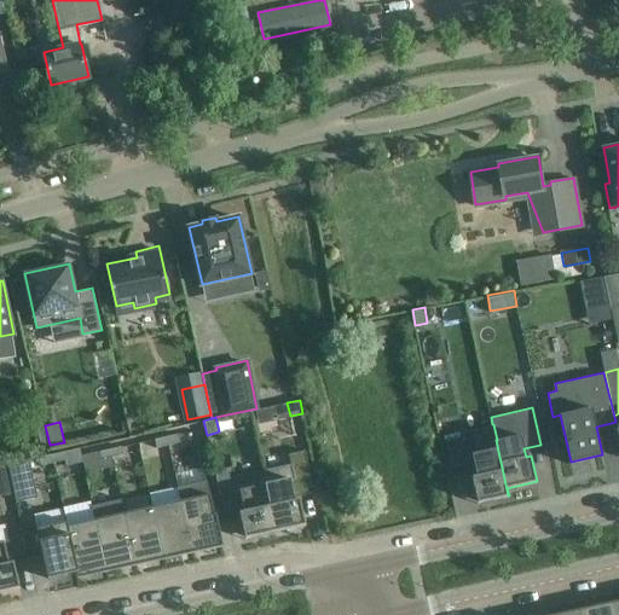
[(492,424),(444,435),(451,465),(473,460),(476,475),(472,476),(478,503),(508,495),(496,440),(497,440),(493,424),(492,424)]
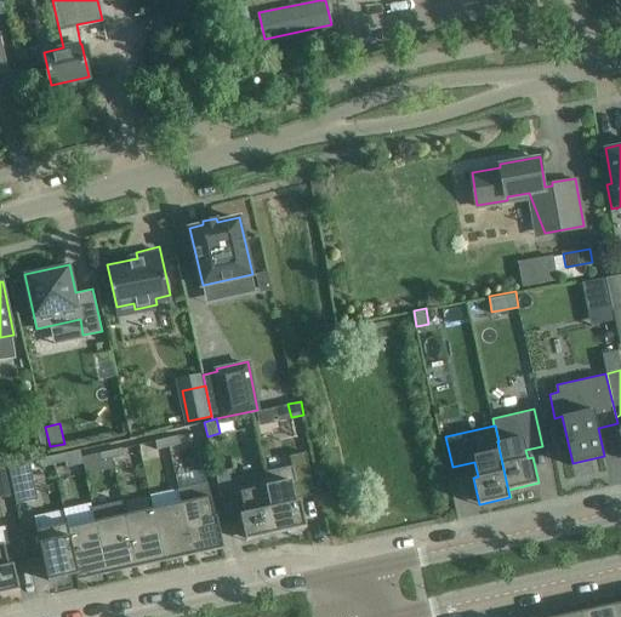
[(169,445),(181,443),(178,434),(166,436),(169,445)]
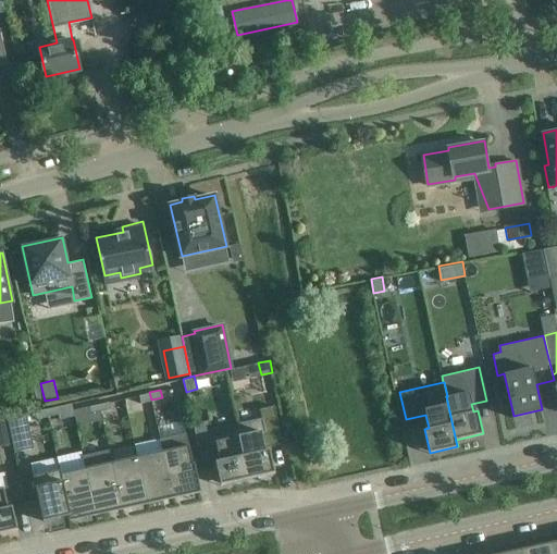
[(151,399),(149,392),(139,394),(140,402),(151,399)]
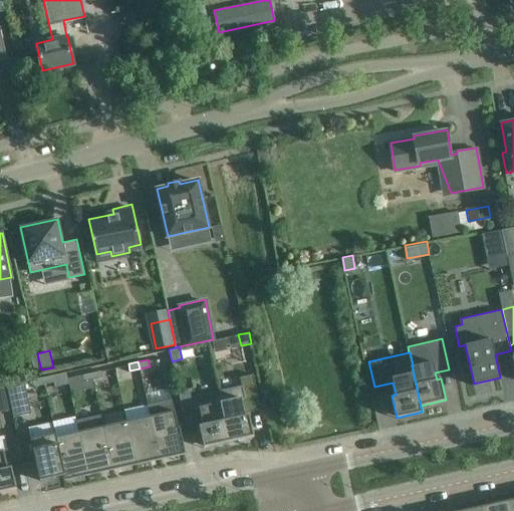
[(102,376),(100,369),(91,371),(92,378),(102,376)]
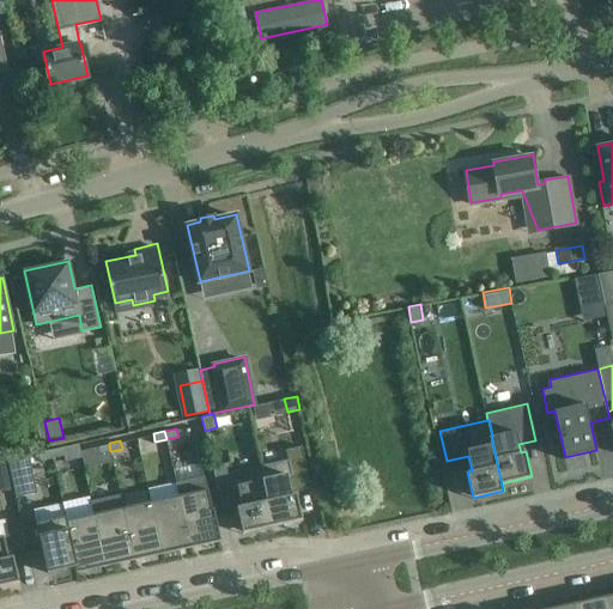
[(110,451),(109,443),(97,446),(98,454),(110,451)]
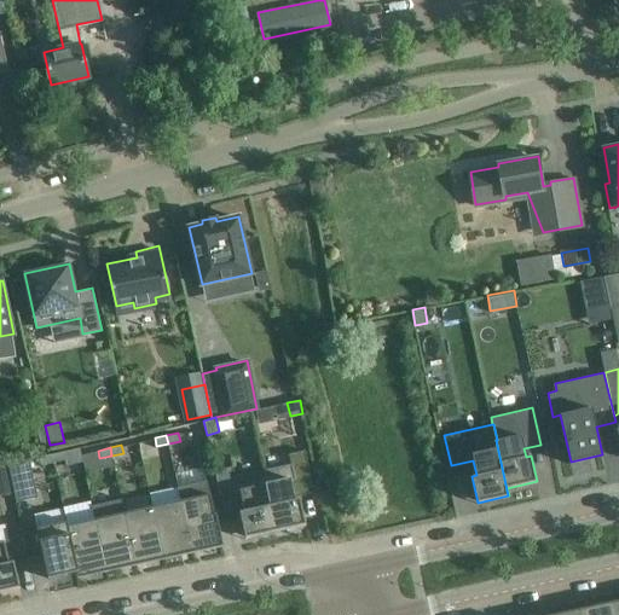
[(290,463),(261,469),(276,531),(305,524),(300,498),(295,499),(294,495),(313,492),(305,450),(288,453),(290,463)]
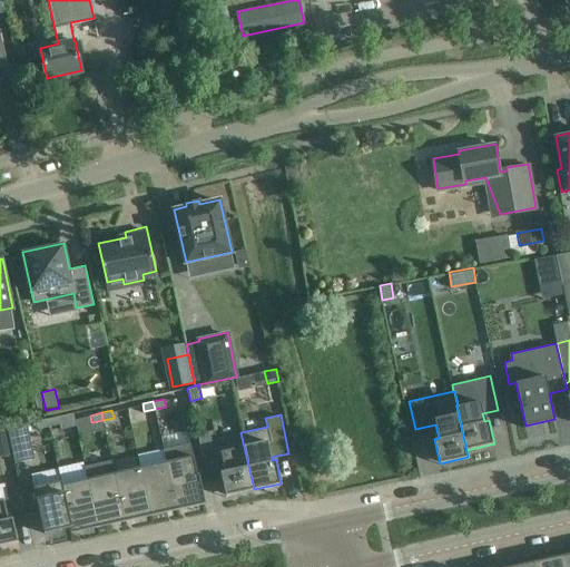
[(60,423),(58,416),(47,418),(49,426),(60,423)]
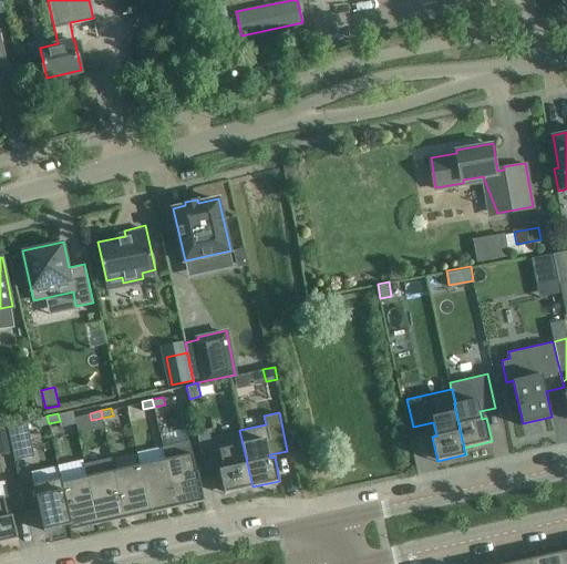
[(47,416),(37,418),(38,426),(49,423),(47,416)]
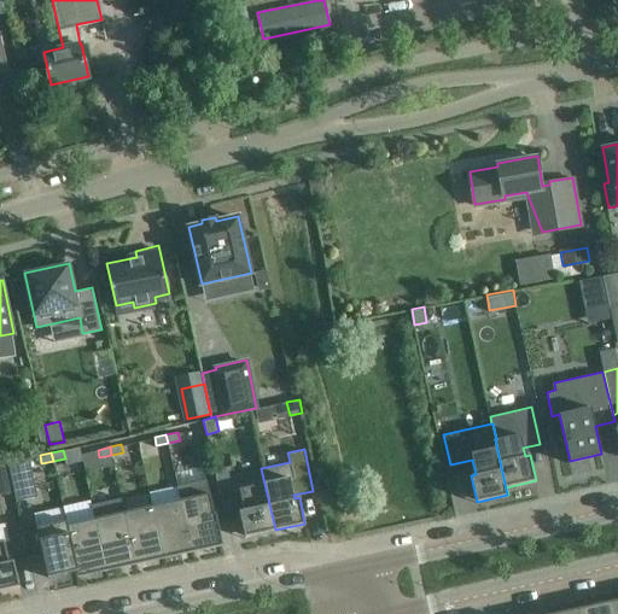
[(29,457),(7,462),(15,491),(16,500),(38,495),(29,457)]
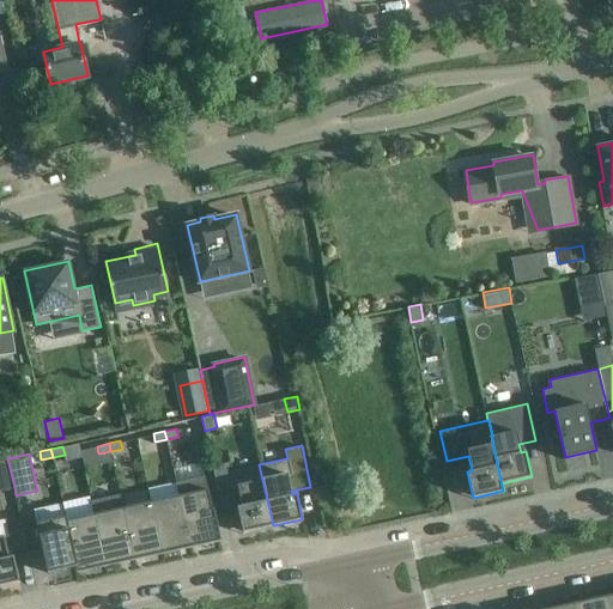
[(7,458),(0,460),(0,489),(14,487),(7,458)]
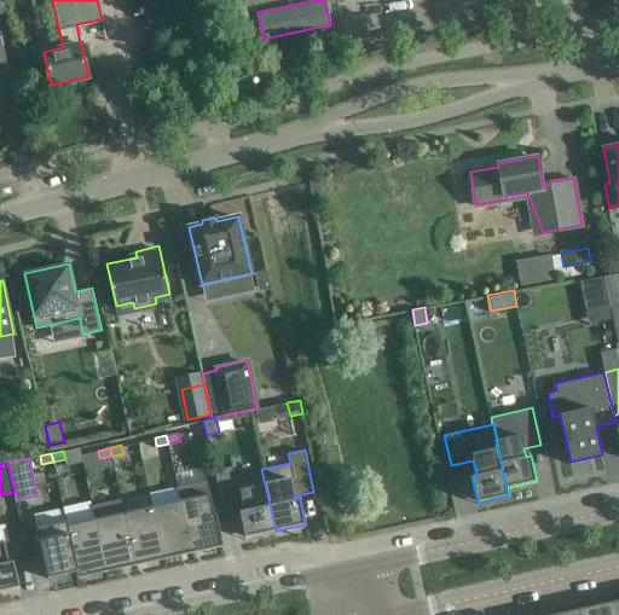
[(232,465),(214,469),(224,510),(243,506),(244,510),(239,511),(244,534),(246,538),(259,534),(276,531),(261,469),(233,475),(232,465)]
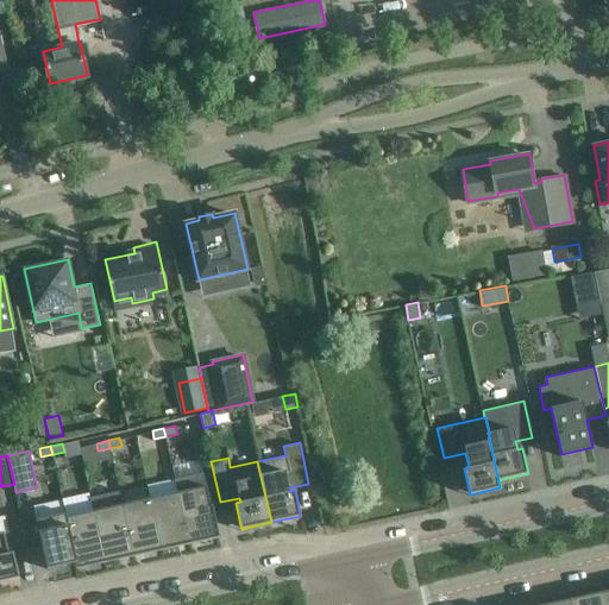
[(177,491),(189,542),(219,536),(212,504),(211,504),(207,485),(203,471),(175,478),(177,491)]
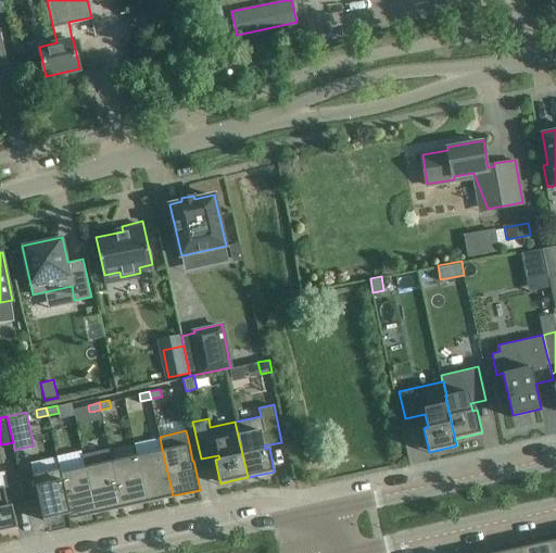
[(81,448),(57,454),(60,468),(70,513),(71,518),(96,513),(83,453),(81,448)]
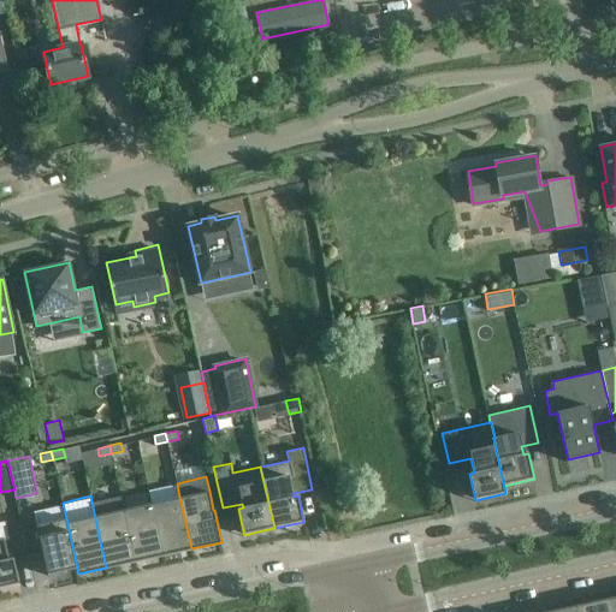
[(120,495),(92,501),(106,568),(135,562),(123,510),(120,495)]
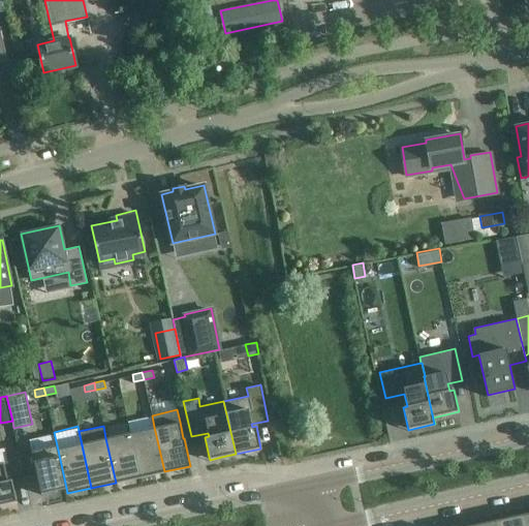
[(164,471),(154,427),(130,433),(139,477),(164,471)]
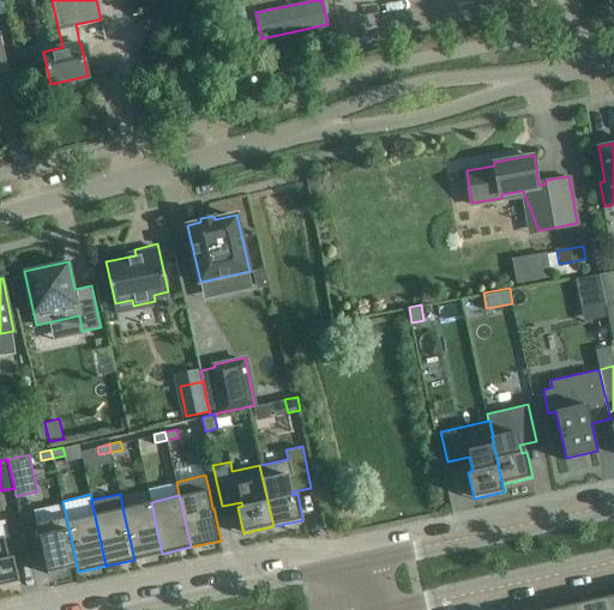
[(162,554),(151,502),(122,508),(134,560),(162,554)]
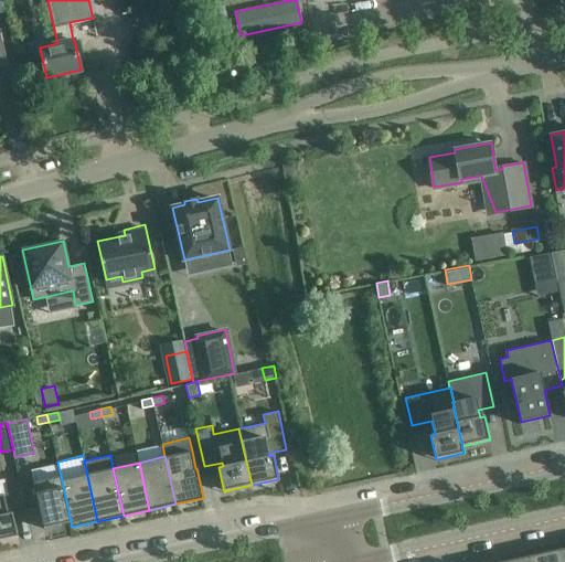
[(71,521),(61,476),(33,481),(44,528),(71,521)]
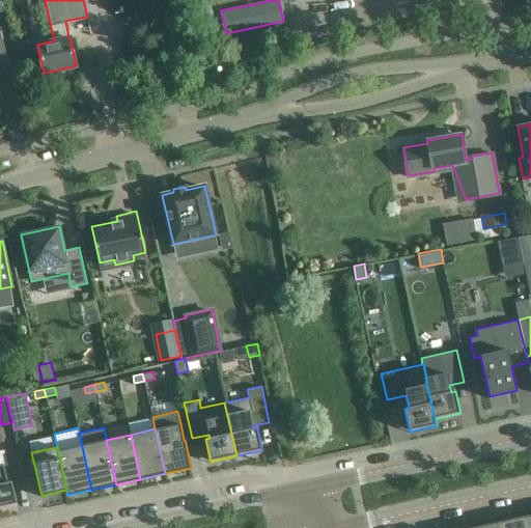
[(5,448),(0,449),(0,507),(17,504),(12,482),(8,483),(4,466),(8,465),(5,448)]
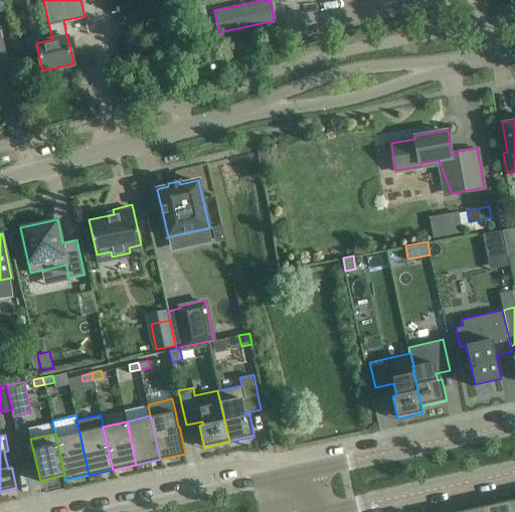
[(509,511),(508,502),(507,500),(484,506),(484,507),(485,511),(509,511)]
